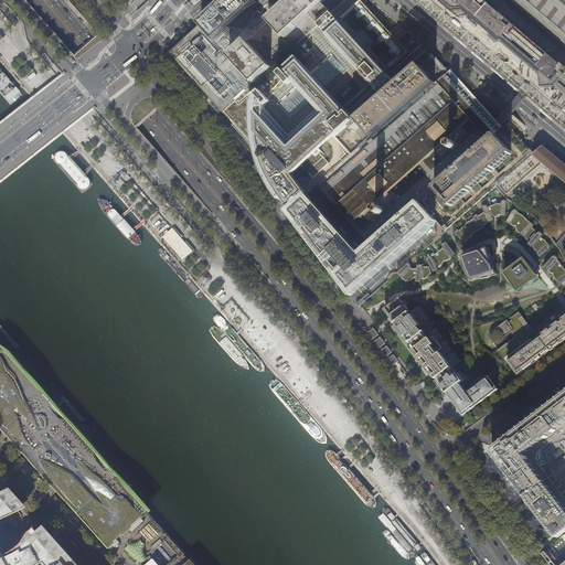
[(225,113),(348,0),(227,0),(191,33),(170,53),(174,59),(195,82),(203,91),(216,105),(223,112),(224,113),(225,113)]
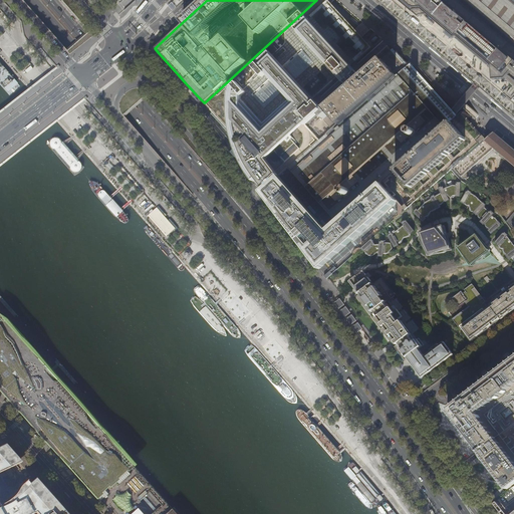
[(246,172),(253,183),(256,180),(264,189),(278,176),(288,168),(275,153),(307,125),(306,124),(321,110),(343,91),(344,92),(348,89),(362,76),(352,65),(371,48),(369,46),(358,33),(336,9),(329,1),(327,0),(316,0),(205,102),(209,106),(212,109),(211,110),(225,126),(232,135),(232,137),(233,139),(233,142),(234,146),(236,150),(237,154),(239,158),(241,162),(244,168),(246,172)]
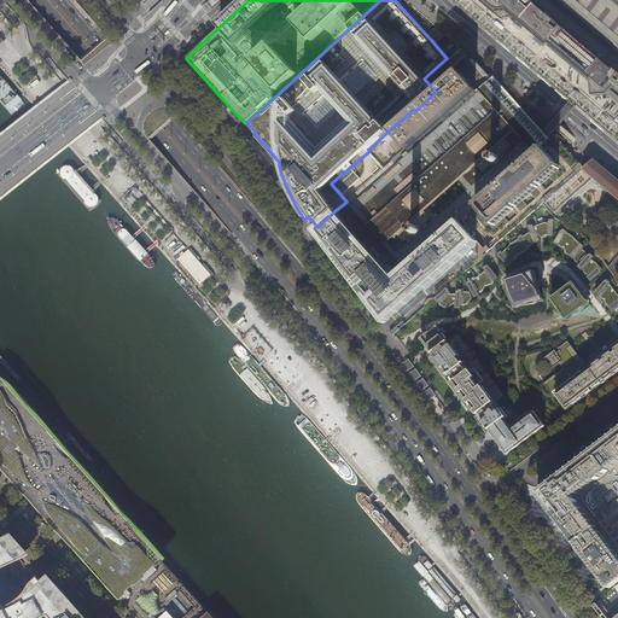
[(617,60),(546,0),(481,0),(502,18),(503,17),(524,19),(544,36),(569,57),(592,76),(595,80),(596,93),(610,92),(616,91),(617,93),(617,60)]
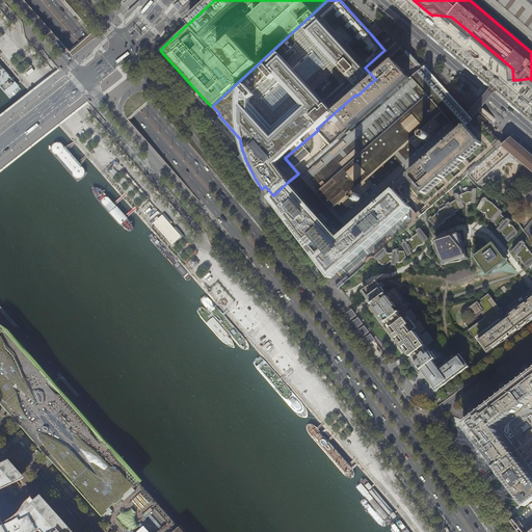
[(531,0),(485,0),(531,37),(531,0)]
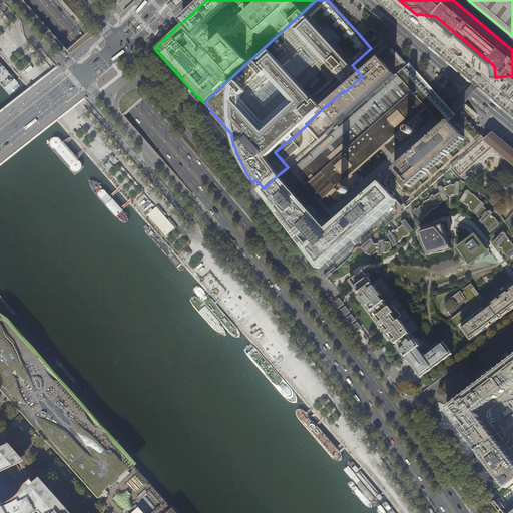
[(321,222),(278,175),(264,188),(261,191),(286,220),(301,235),(302,237),(307,233),(314,239),(315,241),(305,250),(309,255),(319,270),(397,200),(393,196),(395,194),(383,180),(391,174),(405,190),(414,201),(451,169),(453,167),(485,139),(483,137),(481,134),(477,129),(480,125),(478,123),(477,126),(477,127),(475,128),(467,118),(463,114),(461,111),(462,110),(460,108),(459,106),(451,113),(449,110),(437,97),(424,83),(412,69),(399,55),(393,47),(381,58),(381,59),(362,76),(348,89),(344,92),(343,91),(321,110),(306,124),(307,125),(275,152),(288,167),(337,221),(324,233),(317,225),(321,222)]
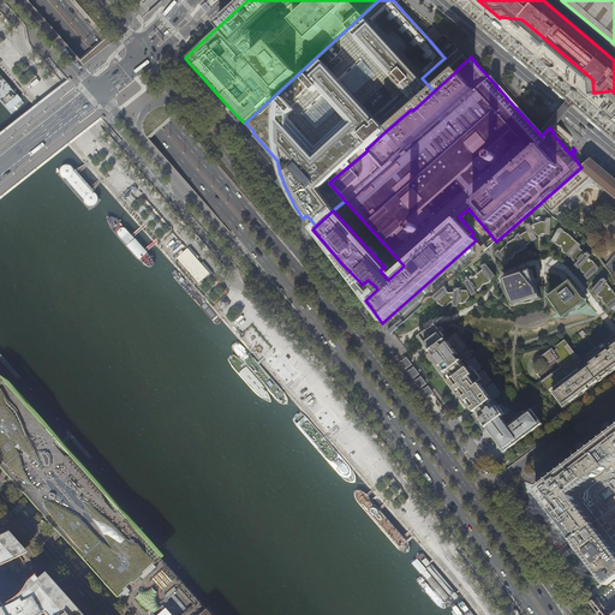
[(0,100),(12,113),(24,103),(19,99),(0,76),(0,100)]
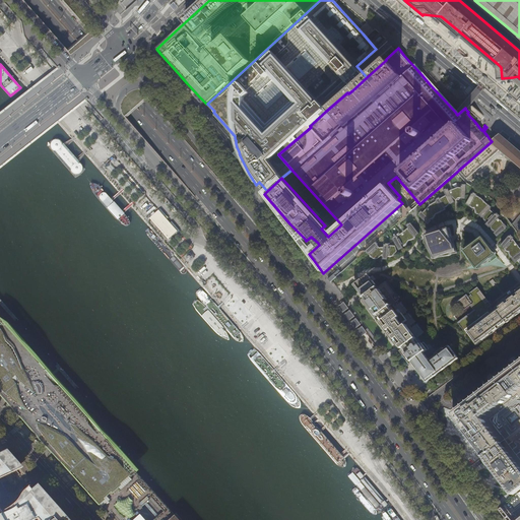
[(199,96),(187,83),(182,87),(199,107),(205,103),(199,96)]
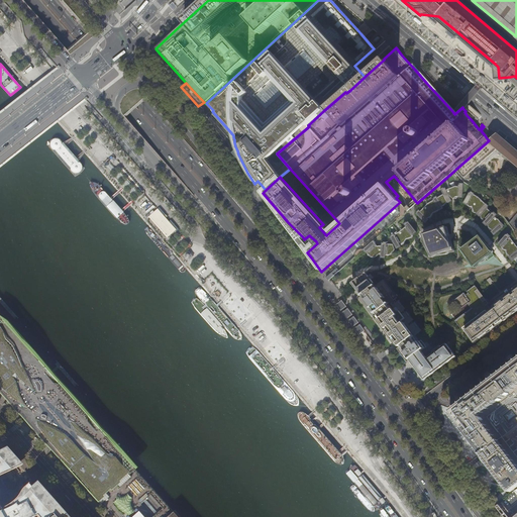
[(516,150),(505,140),(508,136),(500,130),(497,133),(489,140),(456,169),(463,177),(464,178),(466,179),(468,179),(469,179),(470,179),(472,178),(472,177),(473,175),(473,173),(472,171),(497,148),(516,166),(516,150)]
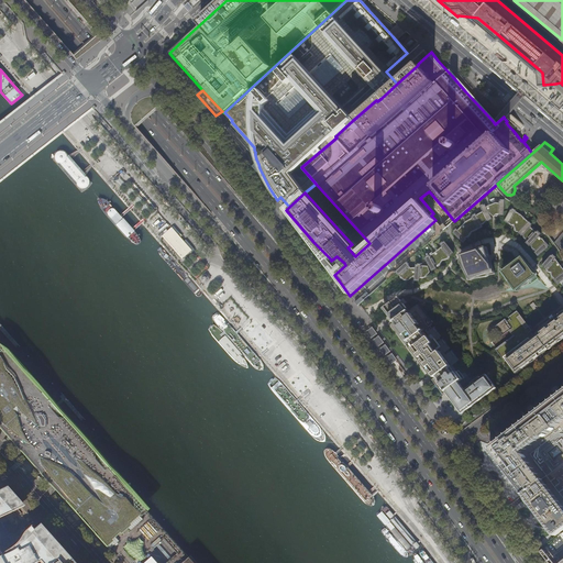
[(94,202),(91,207),(131,251),(143,239),(143,238),(123,217),(107,198),(105,195),(100,197),(97,199),(94,202)]
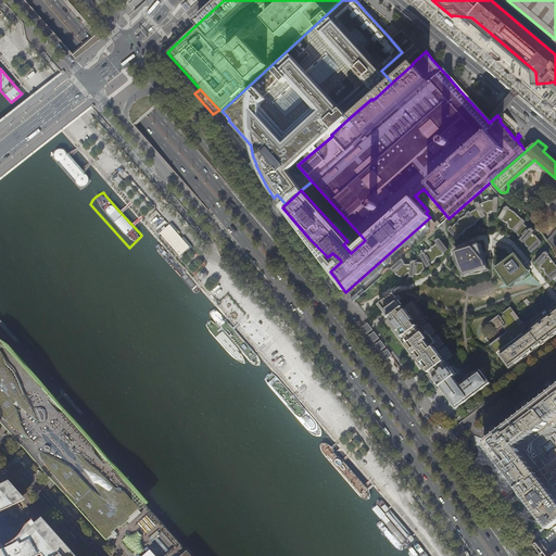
[(493,213),(498,213),(500,198),(495,197),(495,199),(494,199),(494,201),(489,200),(483,203),(485,206),(485,205),(487,207),(485,209),(488,213),(491,211),(493,212),(493,213)]
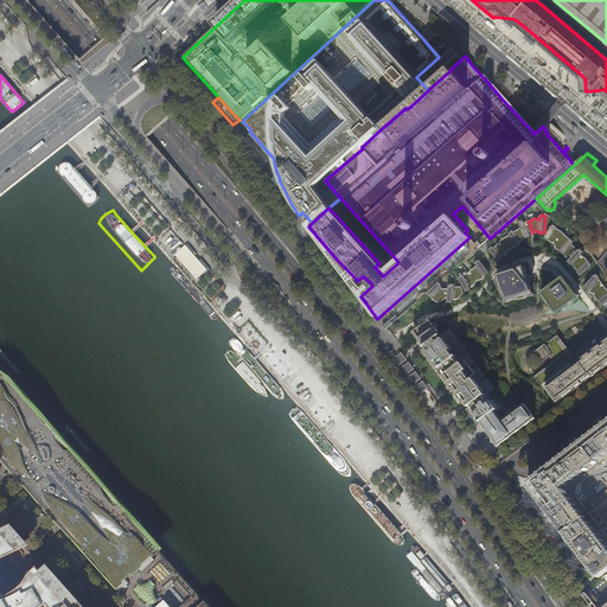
[(489,251),(500,262),(504,259),(502,256),(505,255),(509,250),(511,248),(516,247),(517,248),(522,244),(521,242),(523,238),(525,237),(526,238),(531,236),(524,221),(522,221),(518,222),(521,228),(515,232),(513,230),(510,232),(509,234),(510,235),(503,238),(505,242),(502,246),(499,243),(494,248),(492,246),(490,249),(489,251)]
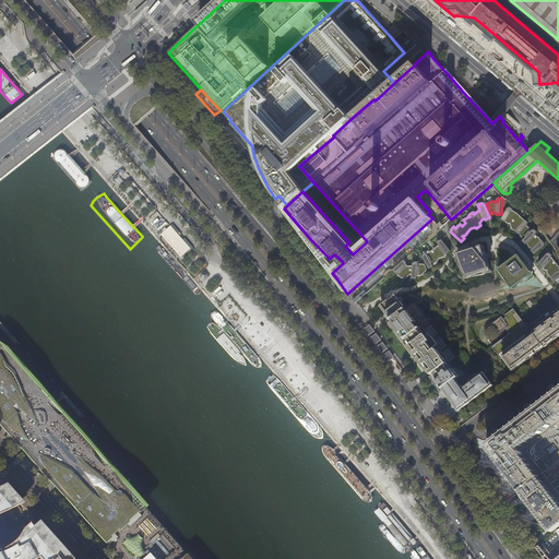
[(515,218),(518,213),(513,210),(513,209),(509,206),(508,207),(501,219),(506,223),(507,222),(508,222),(511,223),(515,218)]
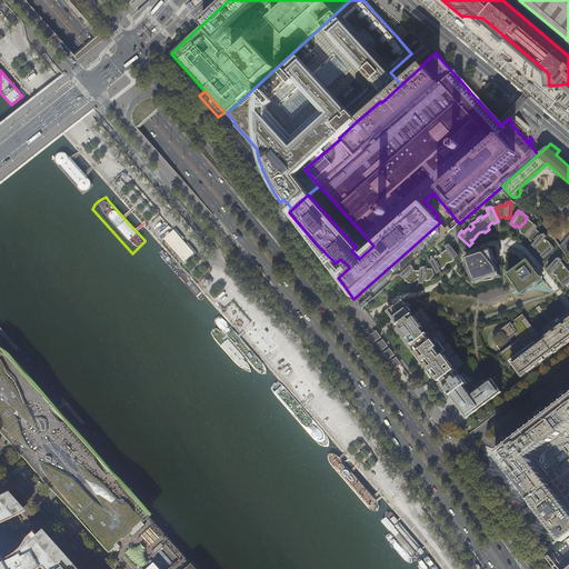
[(540,256),(543,259),(555,250),(556,249),(552,245),(552,246),(549,241),(545,245),(542,242),(548,237),(545,233),(543,235),(542,235),(541,235),(537,230),(538,229),(537,229),(538,228),(535,225),(533,225),(529,220),(521,229),(522,233),(525,235),(528,239),(530,237),(531,241),(535,242),(532,246),(536,249),(538,248),(540,252),(542,253),(540,256)]
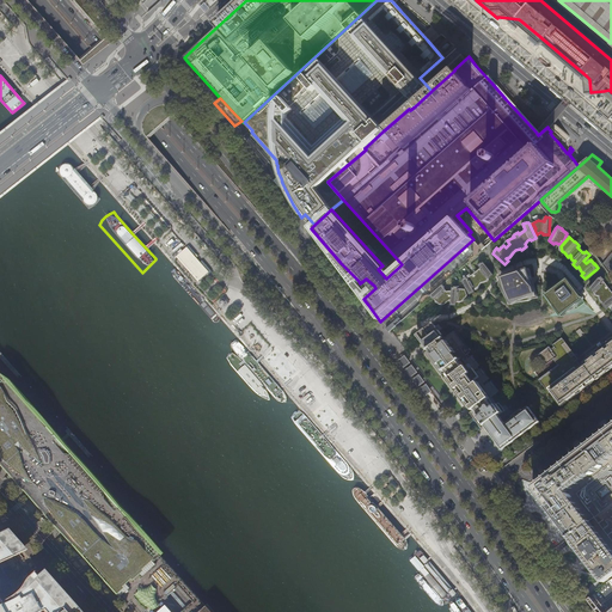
[(188,248),(176,257),(199,282),(209,271),(188,248)]
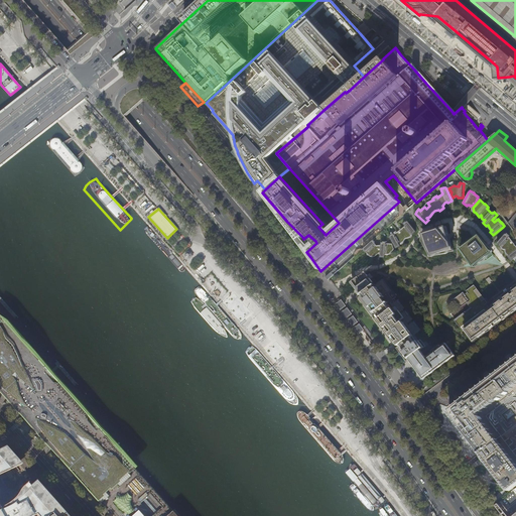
[(390,237),(396,248),(401,246),(399,244),(403,241),(406,238),(410,236),(412,234),(412,235),(416,232),(408,221),(407,222),(406,222),(404,224),(406,226),(401,229),(403,232),(400,234),(399,231),(394,234),(391,235),(391,236),(390,237)]
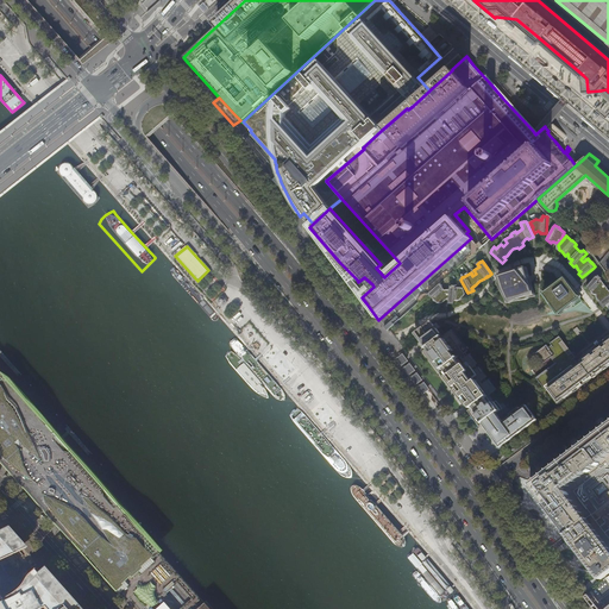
[(506,289),(510,301),(534,294),(526,269),(501,276),(506,289)]
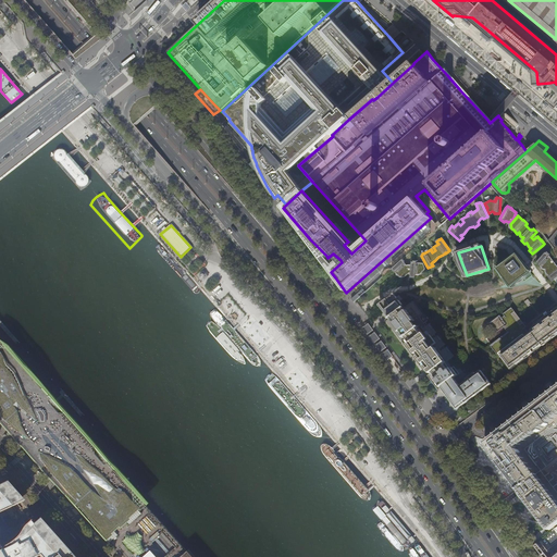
[(548,277),(552,282),(556,277),(556,264),(554,265),(552,262),(554,261),(549,256),(551,255),(547,252),(546,254),(546,252),(536,263),(541,267),(542,265),(543,268),(546,269),(547,272),(549,276),(548,277)]
